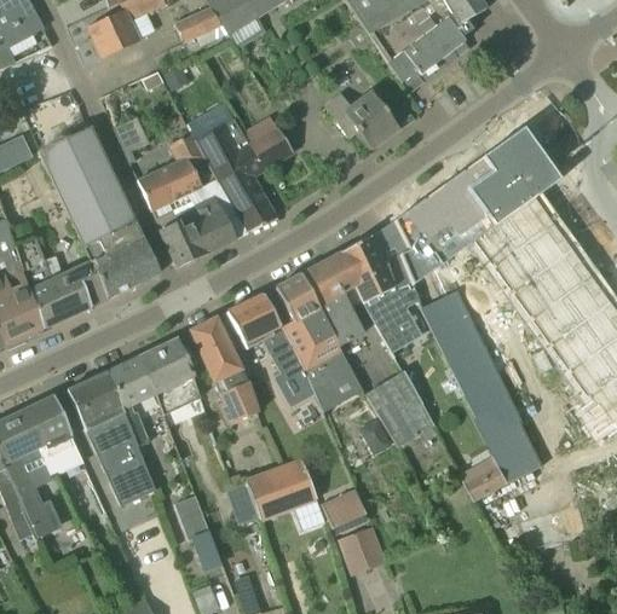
[(0,0),(0,69),(16,61),(9,45),(42,27),(28,0),(0,0)]
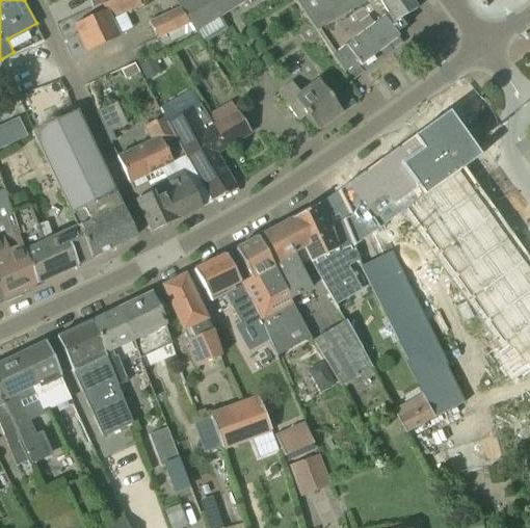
[(88,48),(121,33),(113,17),(149,0),(104,0),(102,1),(105,7),(76,21),(88,48)]
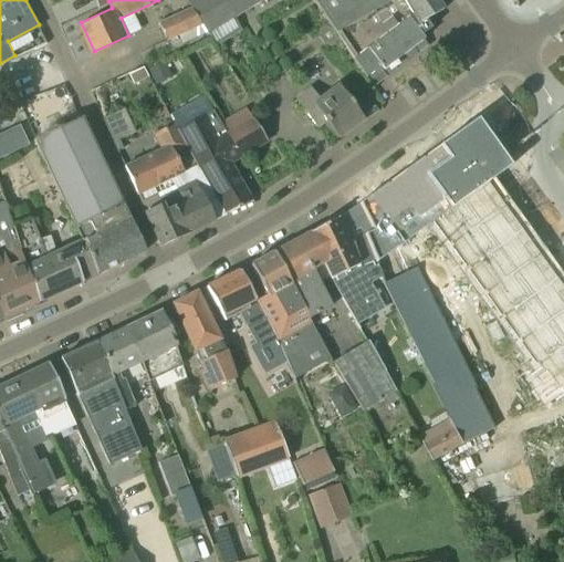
[(189,0),(192,4),(202,22),(209,31),(219,43),(244,28),(236,14),(258,0),(189,0)]
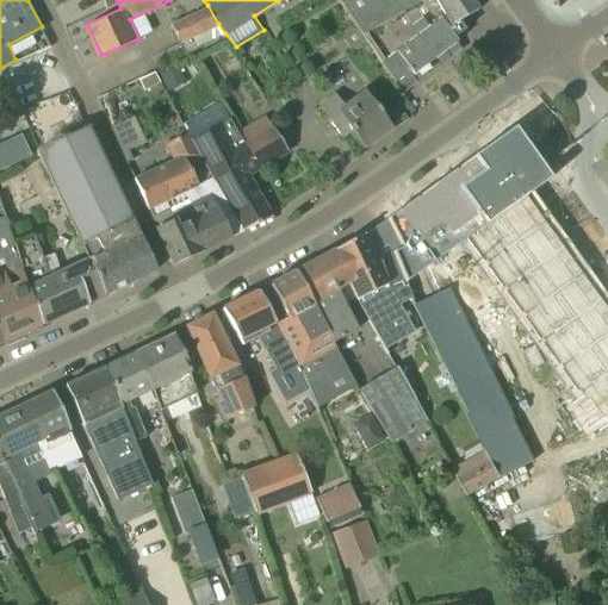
[(456,36),(466,27),(460,18),(451,25),(436,0),(342,0),(367,41),(401,89),(417,76),(415,73),(458,39),(456,36)]
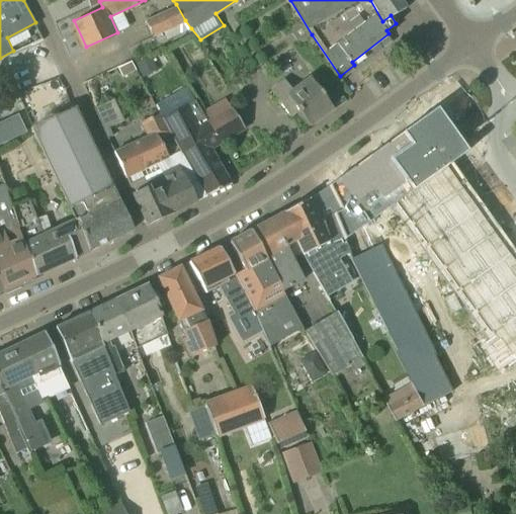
[(391,15),(407,6),(403,0),(370,0),(382,21),(391,15)]
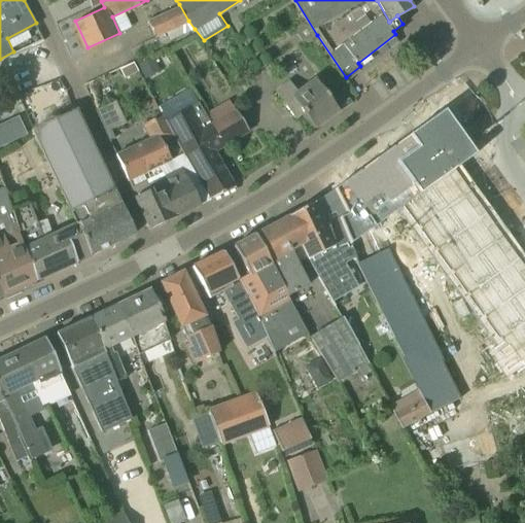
[(156,35),(188,21),(179,4),(149,18),(156,35)]
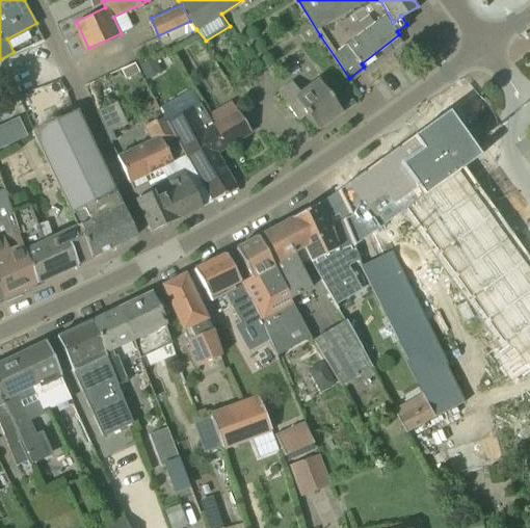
[(149,77),(164,68),(156,54),(140,62),(149,77)]
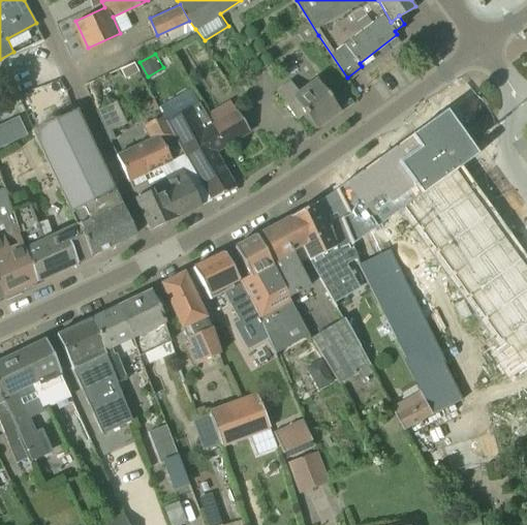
[(135,60),(123,66),(127,75),(140,69),(135,60)]
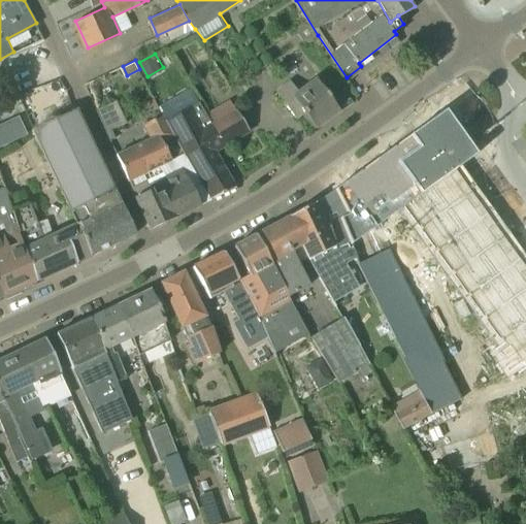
[(304,110),(316,126),(339,108),(316,75),(298,89),(290,77),(275,88),(296,116),(304,110)]
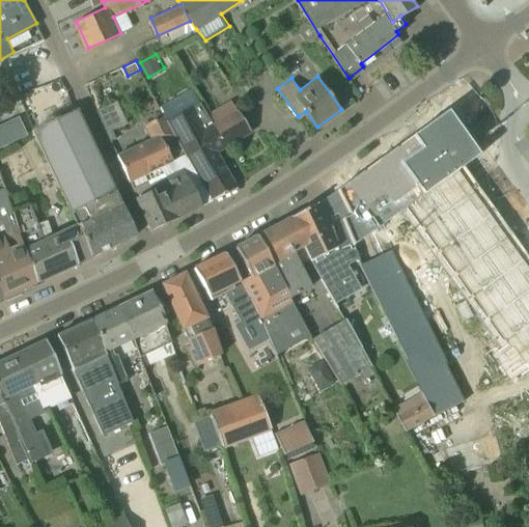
[(128,120),(117,98),(96,108),(112,140),(117,138),(113,128),(128,120)]
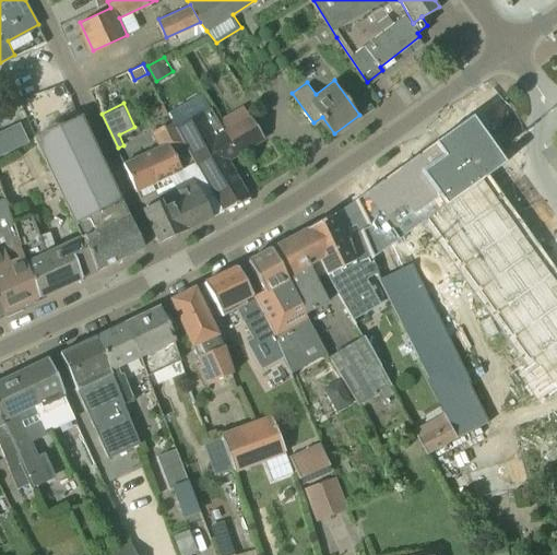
[(224,210),(250,197),(229,161),(238,155),(224,128),(212,108),(177,128),(187,143),(198,163),(224,210)]
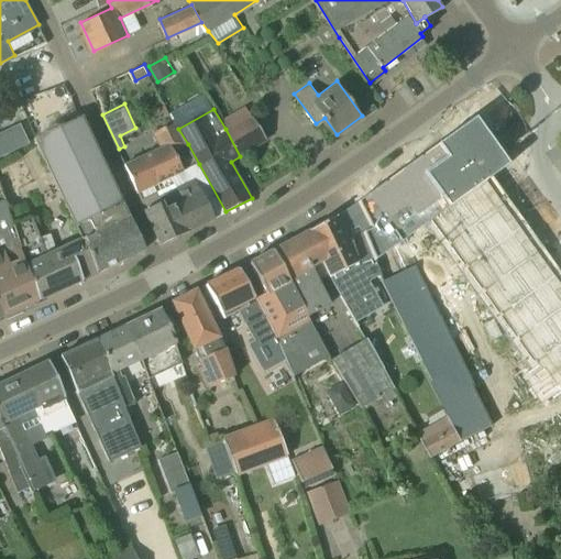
[(252,113),(226,129),(240,156),(268,141),(252,113)]
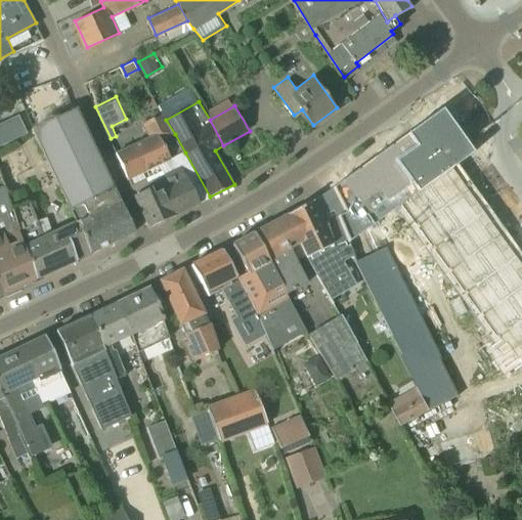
[(76,218),(91,250),(92,250),(93,251),(93,250),(114,240),(115,241),(114,239),(119,236),(120,239),(129,234),(128,231),(133,229),(133,230),(134,229),(115,187),(116,187),(114,183),(113,184),(105,170),(106,169),(105,166),(104,166),(102,163),(103,163),(99,154),(98,155),(97,152),(98,152),(96,147),(95,148),(88,133),(89,133),(88,130),(87,130),(86,128),(87,128),(83,119),(82,120),(80,116),(81,116),(79,113),(76,106),(32,128),(76,218)]
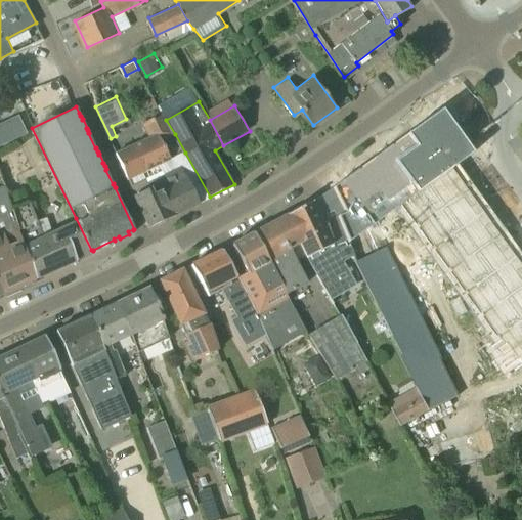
[(428,118),(334,185),(346,210),(342,212),(338,214),(349,241),(409,197),(452,167),(459,162),(471,153),(474,152),(472,148),(468,142),(466,140),(462,134),(460,132),(450,119),(448,116),(444,110),(442,107),(440,110),(428,118)]
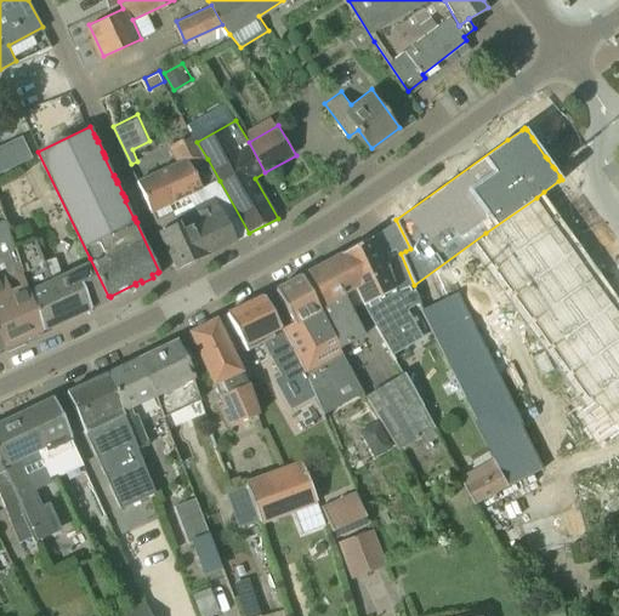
[(208,159),(197,142),(193,133),(170,144),(177,161),(137,180),(153,212),(172,203),(204,188),(193,166),(208,159)]
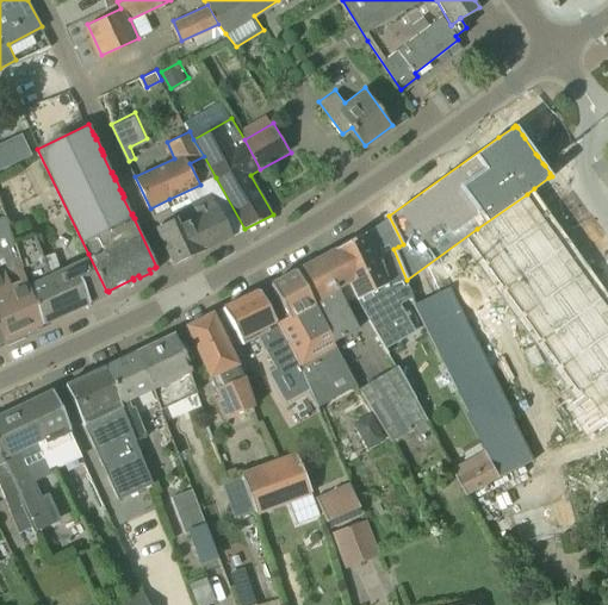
[(173,207),(154,216),(174,261),(202,249),(200,247),(229,234),(230,236),(244,229),(216,178),(200,185),(169,199),(173,207)]
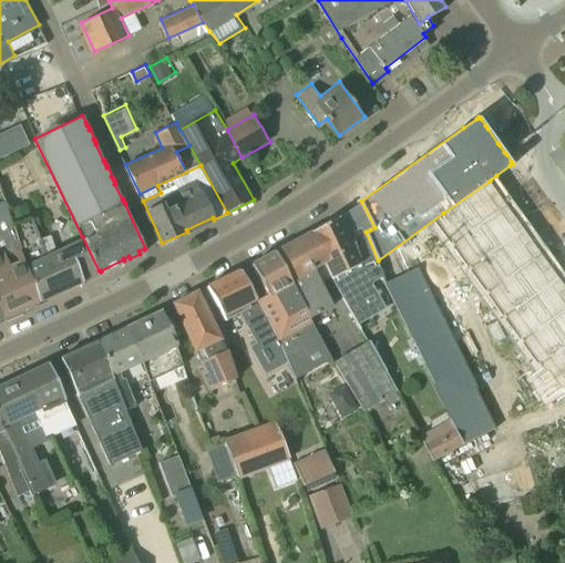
[(490,181),(443,213),(564,380),(564,299),(561,294),(564,292),(564,285),(550,264),(548,265),(543,269),(535,258),(534,257),(526,246),(532,242),(533,241),(515,216),(514,217),(509,221),(501,210),(500,208),(492,197),(497,193),(499,193),(490,181)]
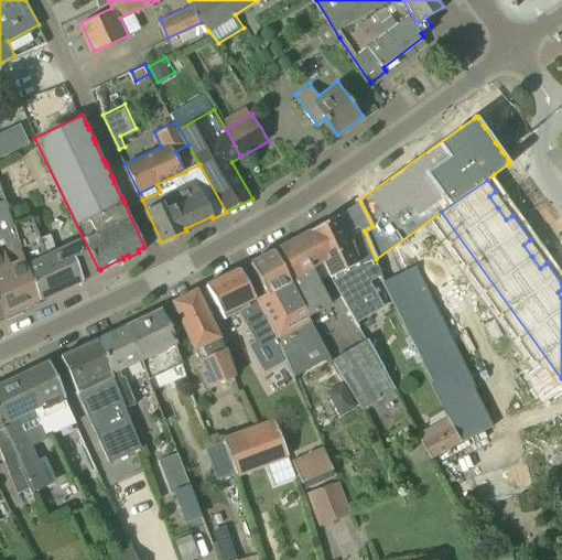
[(31,275),(40,298),(98,271),(98,269),(82,235),(47,250),(28,200),(8,207),(25,259),(31,275)]
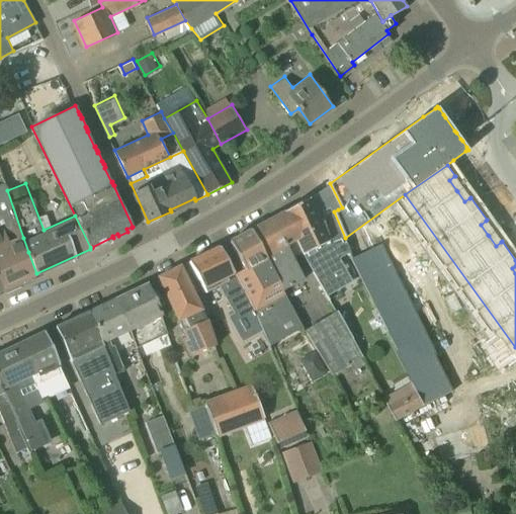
[(7,190),(6,185),(0,187),(0,282),(3,288),(36,273),(23,238),(7,190)]
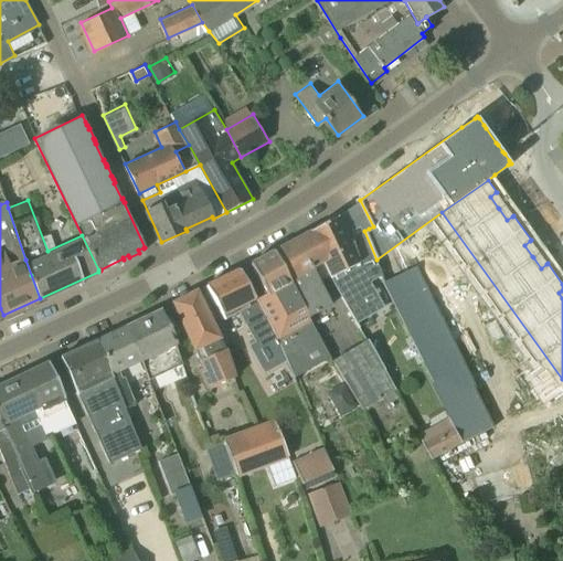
[(359,257),(338,215),(338,214),(307,231),(332,276),(349,267),(367,303),(372,299),(381,315),(391,310),(376,290),(359,257)]
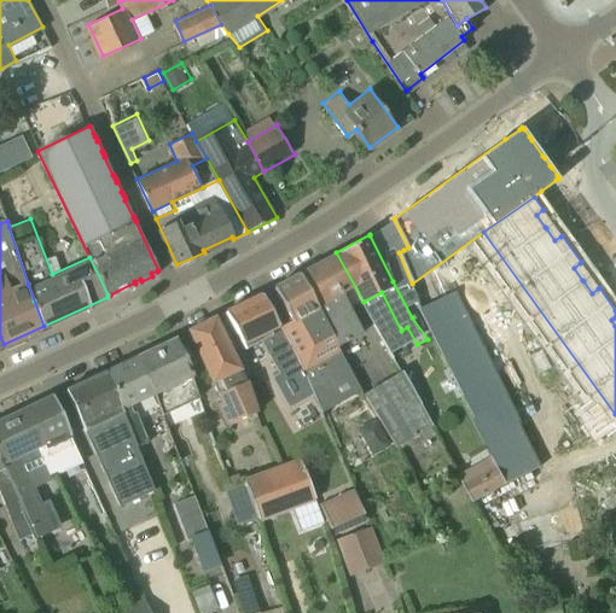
[(301,272),(338,343),(368,326),(356,305),(364,302),(336,252),(301,272)]
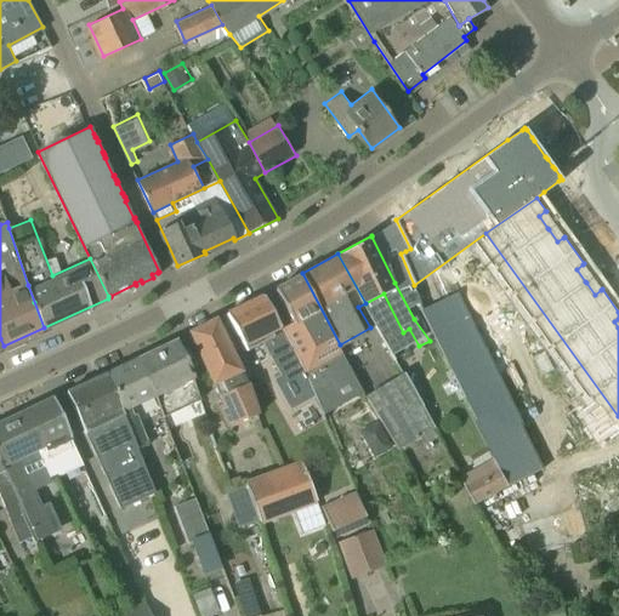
[(340,344),(302,273),(277,286),(295,320),(283,326),(301,361),(316,393),(323,410),(325,415),(365,394),(365,393),(363,388),(340,344)]
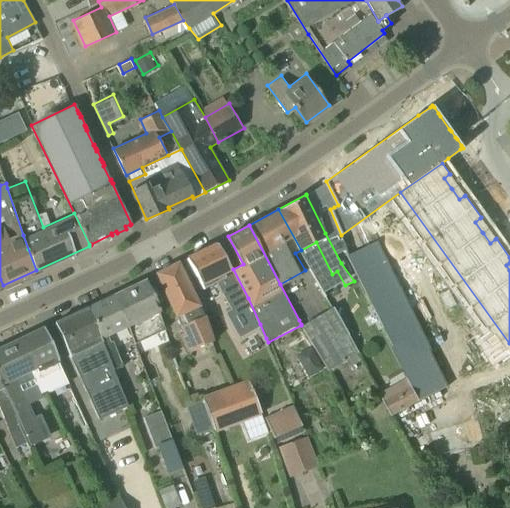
[(370,240),(342,256),(425,402),(453,386),(370,240)]
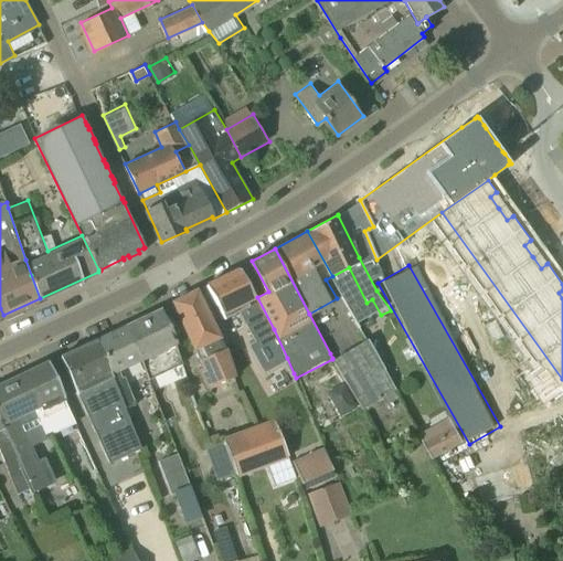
[(225,318),(241,310),(252,335),(256,334),(279,388),(297,380),(296,378),(294,373),(287,358),(274,329),(257,297),(256,297),(241,267),(206,284),(225,318)]
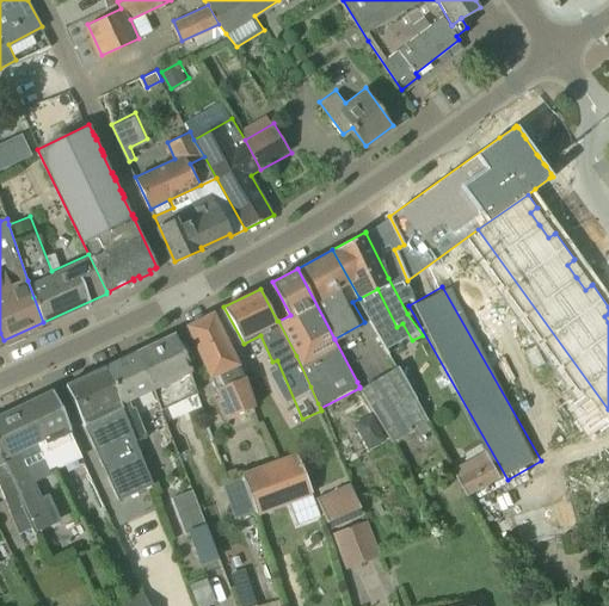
[(213,376),(210,377),(227,418),(258,406),(240,363),(238,364),(213,311),(188,323),(213,376)]
